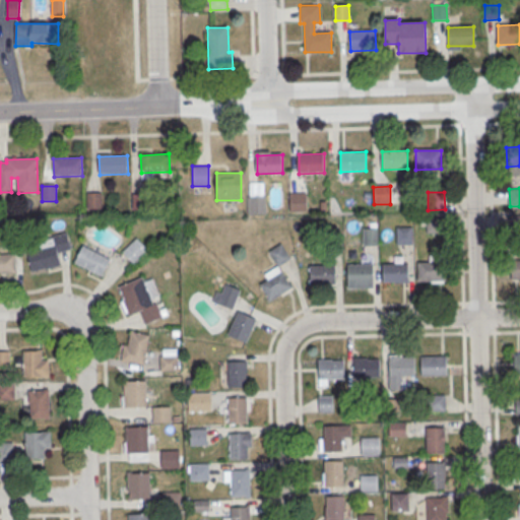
[(87,194),(102,194),(103,209),(87,209),(87,194)]
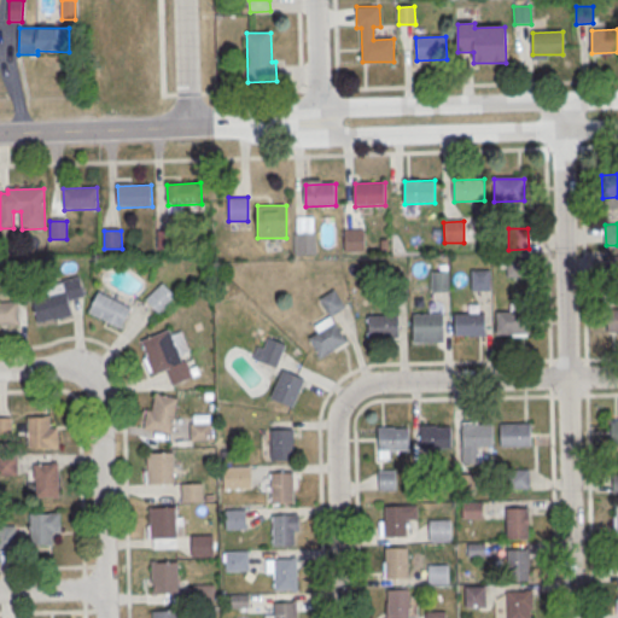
[(344,231),(363,231),(365,251),(345,251),(344,231)]
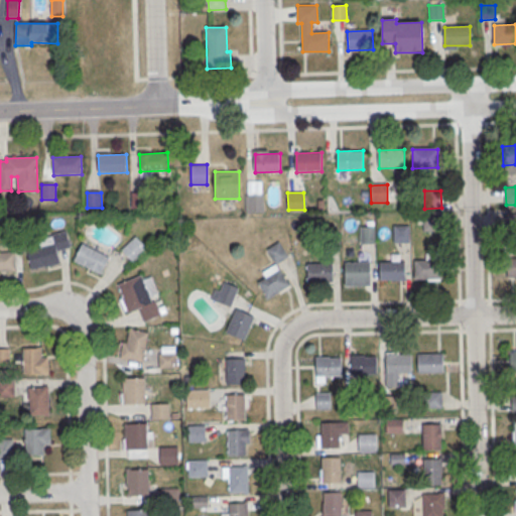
[(131,194),(145,194),(146,209),(131,209),(131,194)]
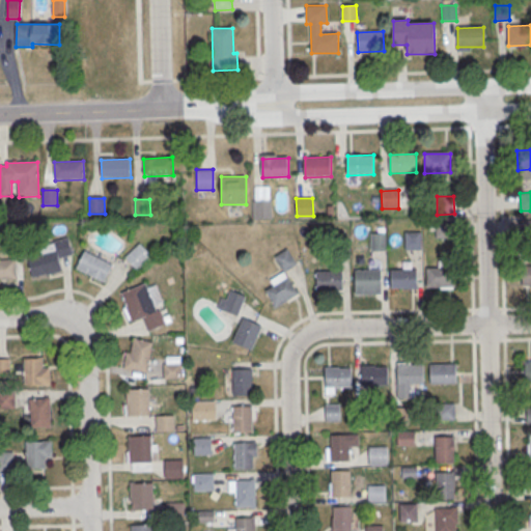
[(253,202),(272,201),(273,220),(254,220),(253,202)]
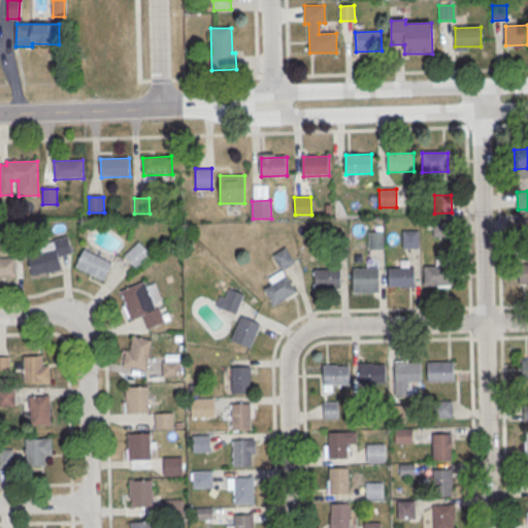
[(519,220),(527,219),(527,237),(519,237),(519,220)]
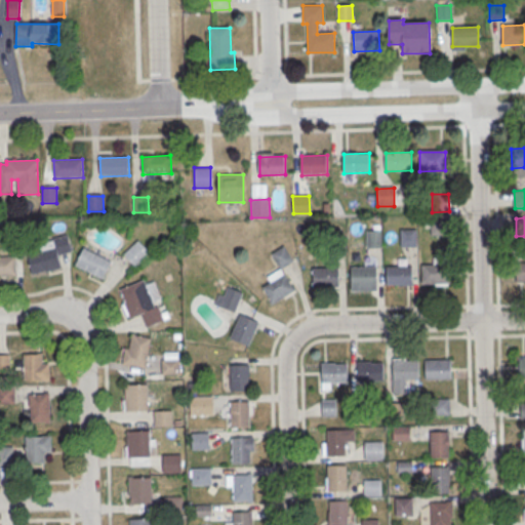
[(431,221),(448,220),(448,237),(432,237),(431,221)]
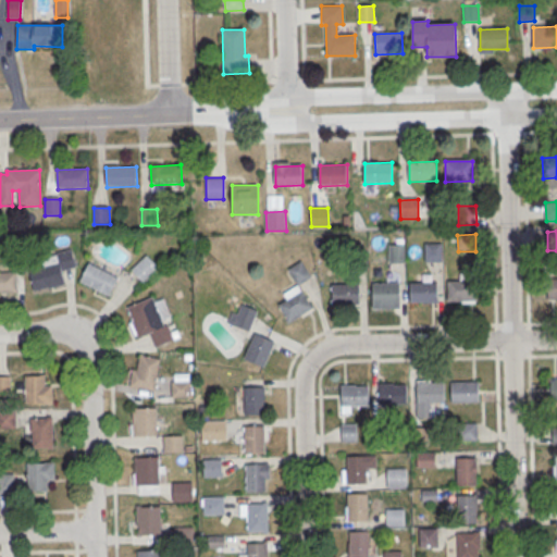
[(7,243),(22,243),(23,259),(7,259),(7,243)]
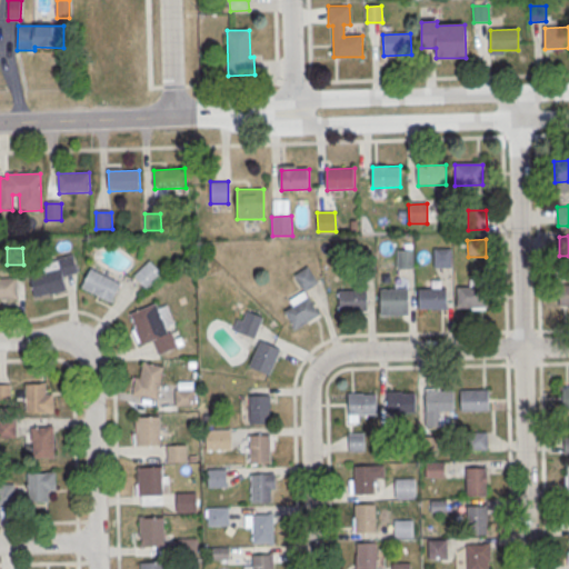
[(433,249),(452,249),(452,269),(435,269),(433,249)]
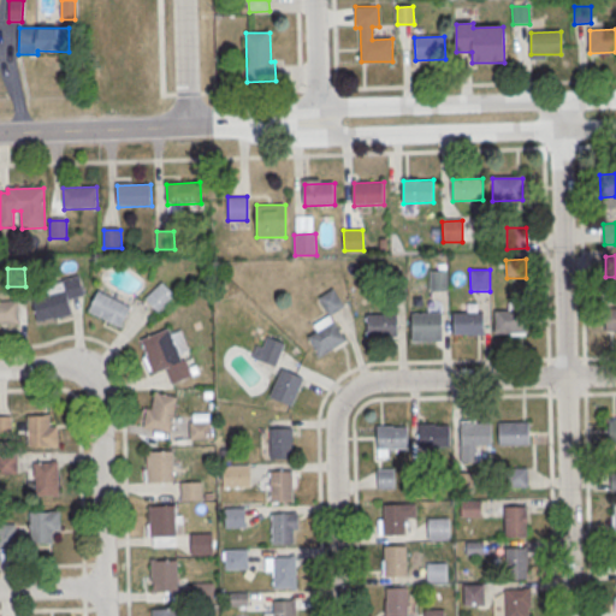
[(428,272),(448,271),(449,292),(430,292),(428,272)]
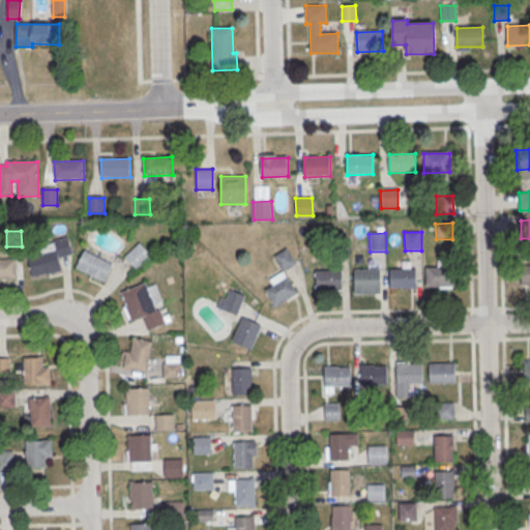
[(27,259),(32,277),(61,270),(58,259),(72,255),(68,237),(54,241),(56,251),(27,259)]
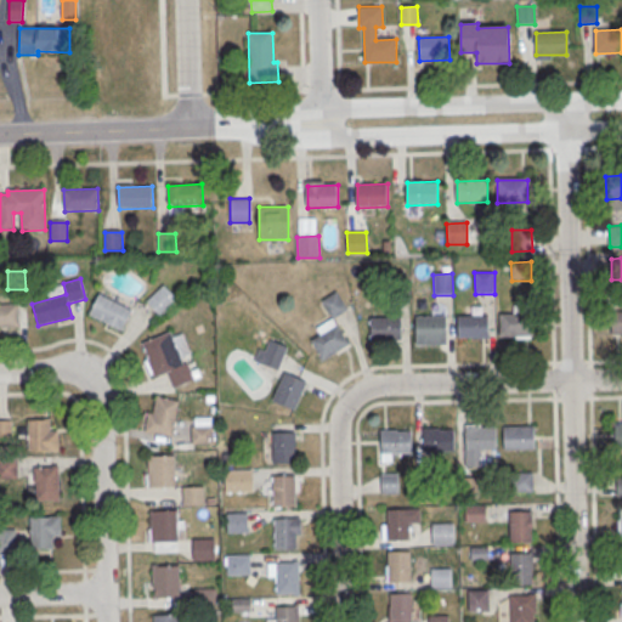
[(159,318),(179,300),(163,283),(143,301),(159,318)]
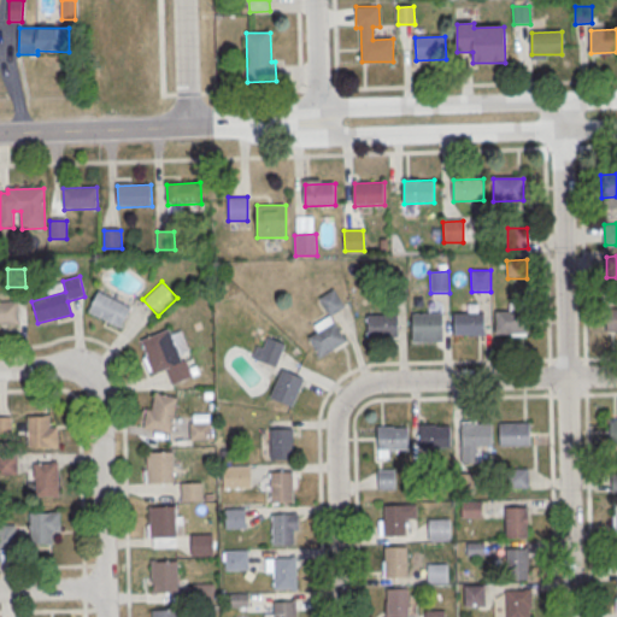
[(99,293),(131,309),(122,329),(89,313),(99,293)]
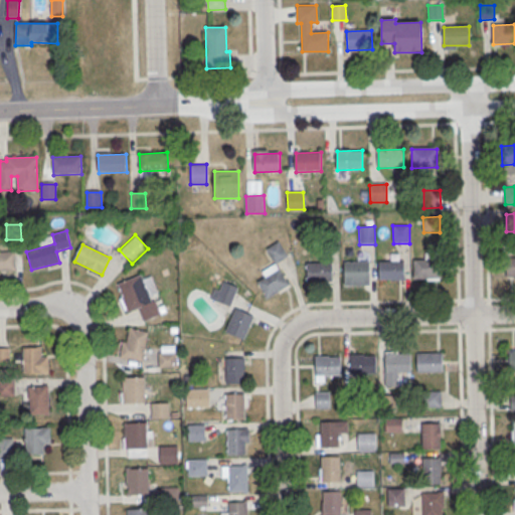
[(0,252),(15,252),(15,271),(0,271),(0,252)]
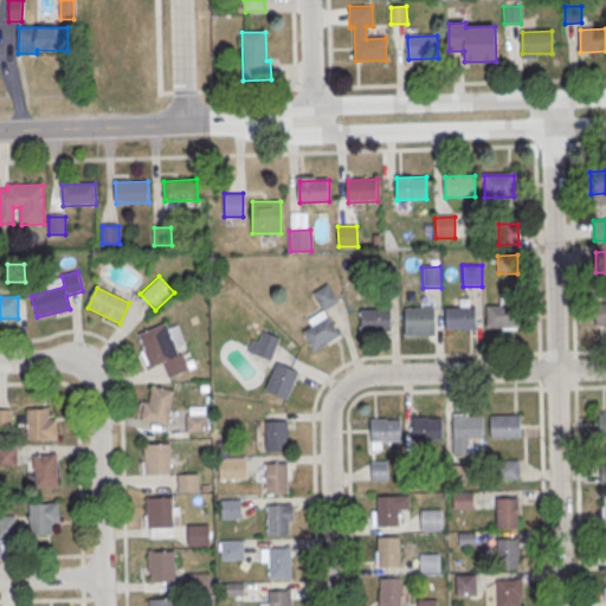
[(595,305),(605,304),(605,327),(597,327),(595,305)]
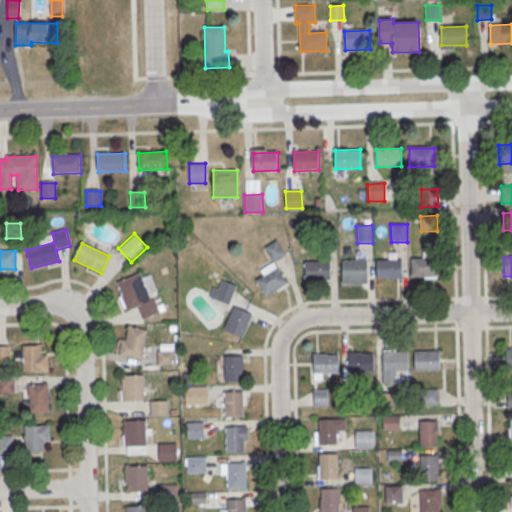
[(412,259),(437,259),(437,277),(412,278),(412,259)]
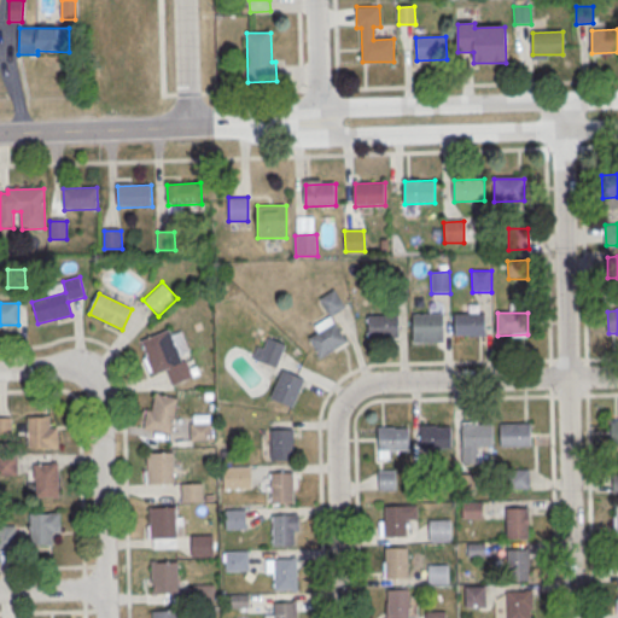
[(413,315),(443,314),(444,343),(414,343),(413,315)]
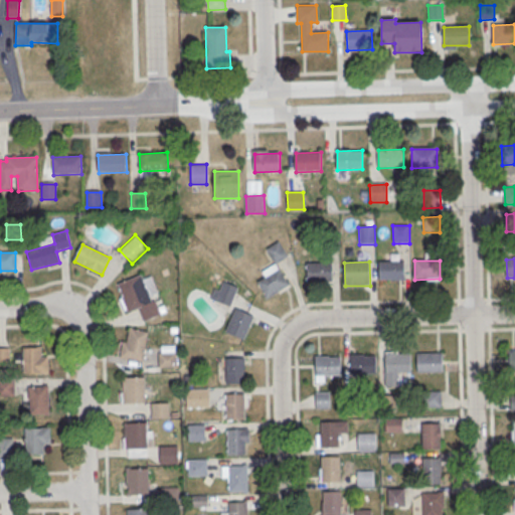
[(379,263),(404,262),(405,281),(380,282),(379,263)]
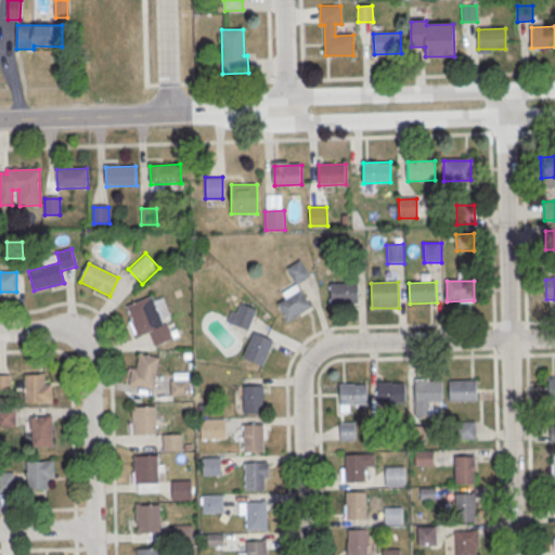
[(285,298),(276,304),(287,322),(311,307),(297,284),(282,294),(285,298)]
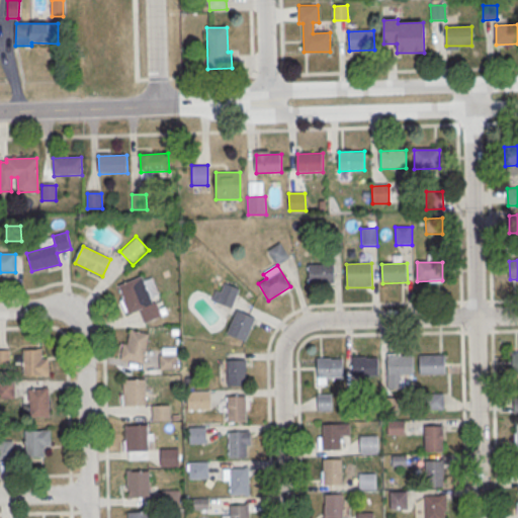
[(309,266),(334,265),(334,283),(309,284),(309,266)]
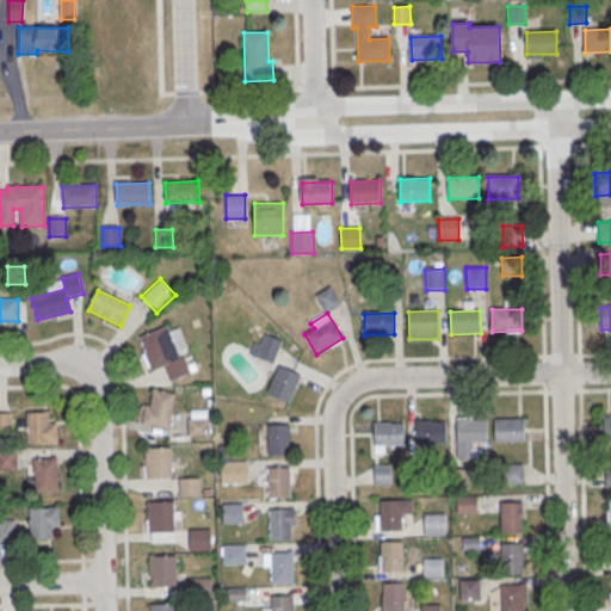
[(150,372),(165,369),(168,380),(192,371),(178,328),(170,331),(167,326),(137,335),(150,372)]
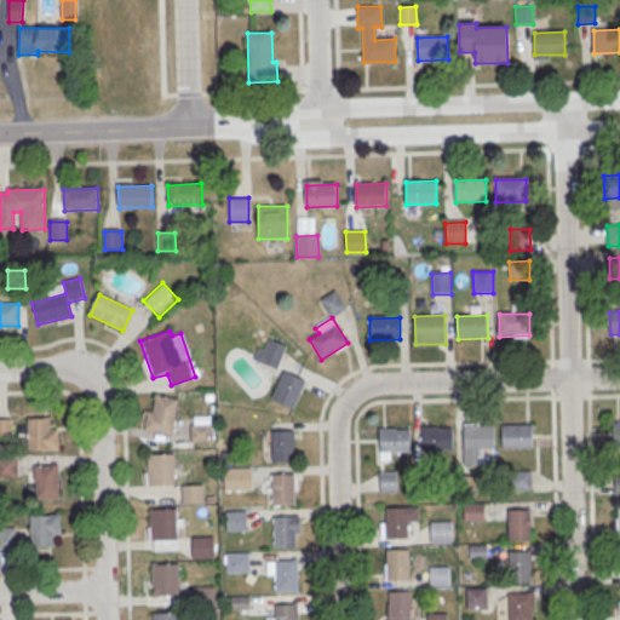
[(254,361),(279,367),(285,343),(262,337),(254,361)]
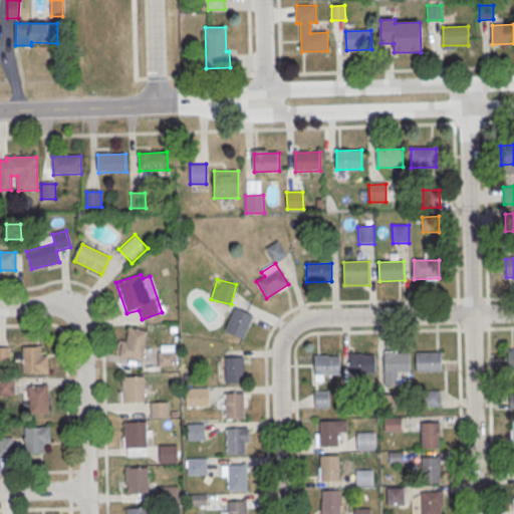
[(225,332),(244,338),(252,313),(233,307),(225,332)]
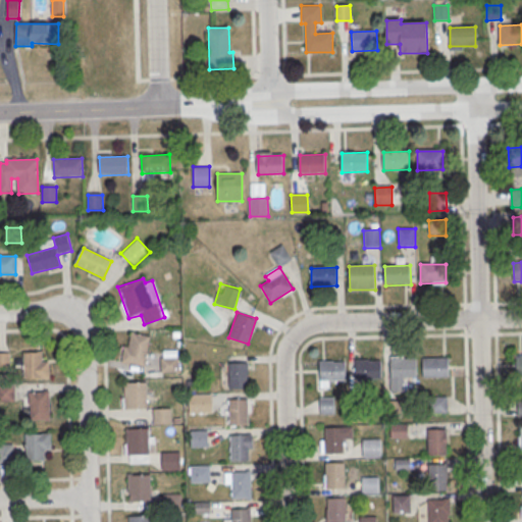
[(132,333),(150,336),(145,367),(122,362),(125,348),(128,348),(132,333)]
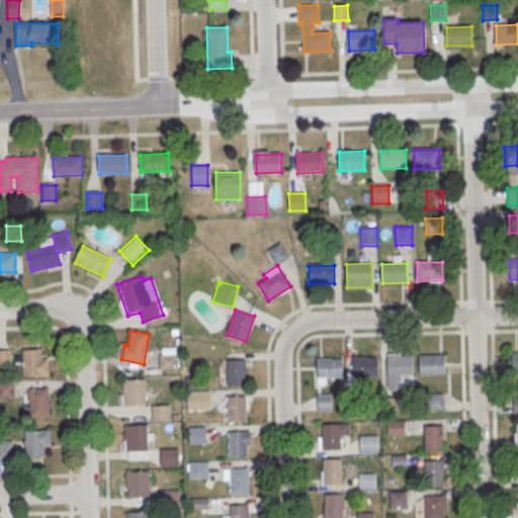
[(22,349),(22,375),(48,374),(48,358),(41,358),(41,349),(22,349)]
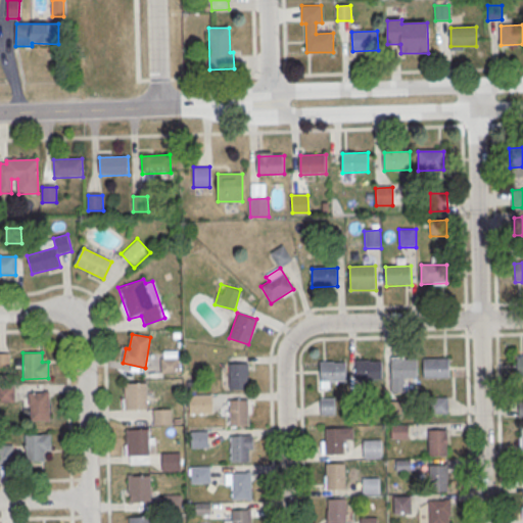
[(0,353),(10,353),(10,370),(0,370),(0,353)]
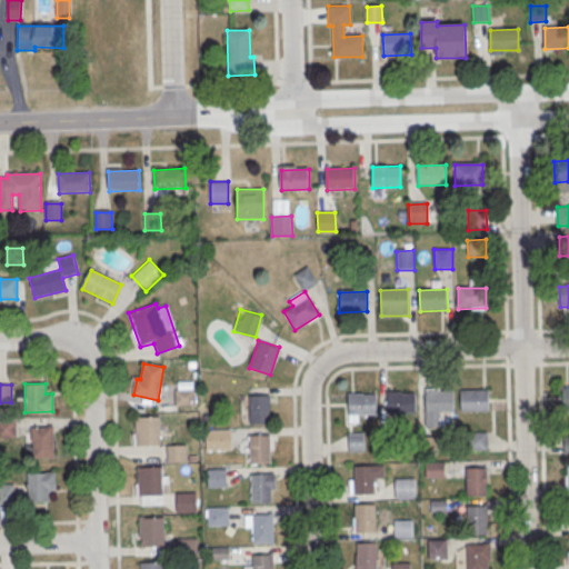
[(190,388),(191,406),(175,407),(175,389),(190,388)]
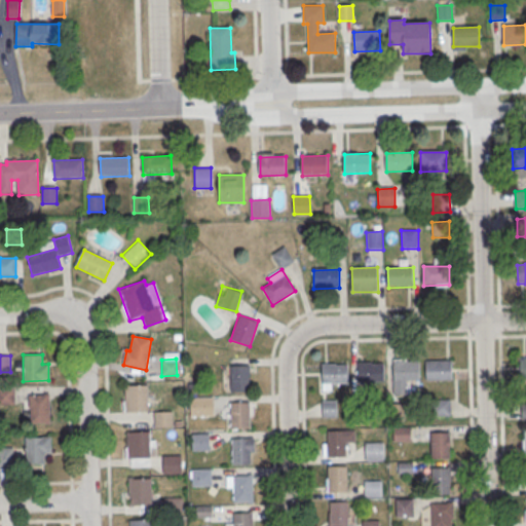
[(425,362),(451,361),(451,380),(425,381),(425,362)]
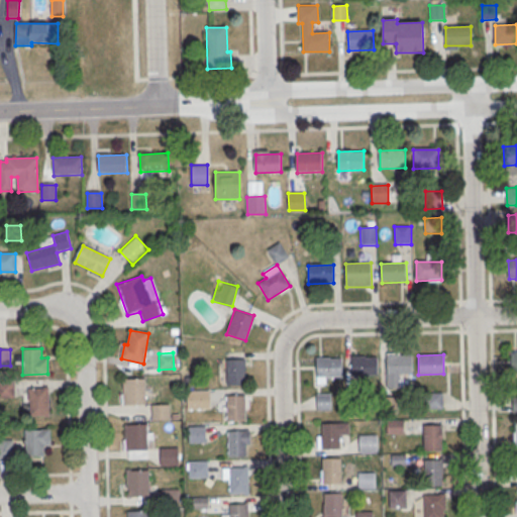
[(388,356),(413,355),(414,375),(389,376),(388,356)]
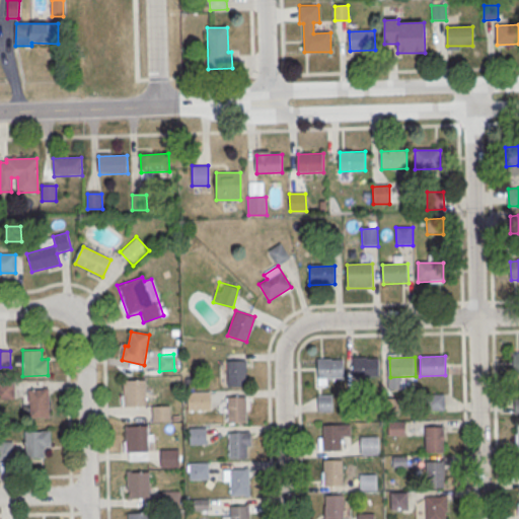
[(354,359),(379,358),(379,377),(355,378),(354,359)]
